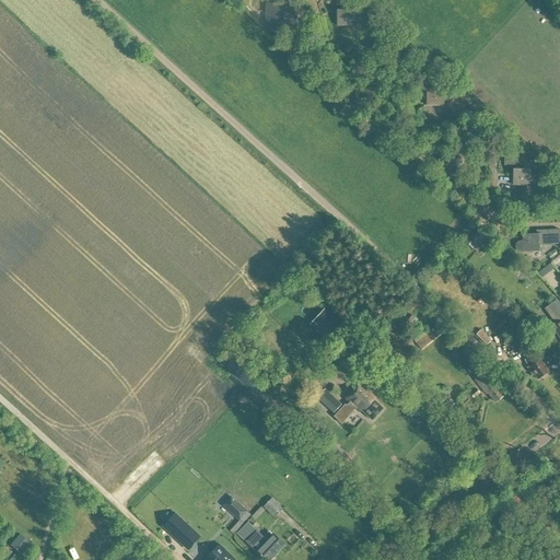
[(349,7),(349,0),(336,0),(337,26),(354,25),(354,7),(349,7)]
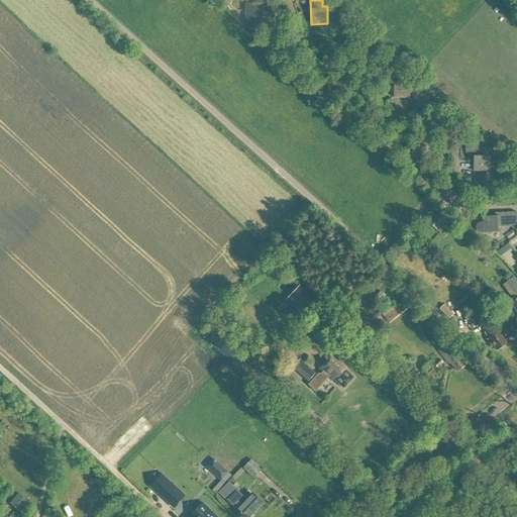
[(269,4),(245,4),(245,20),(247,20),(247,28),(271,28),(271,9),(269,9),(269,4)]
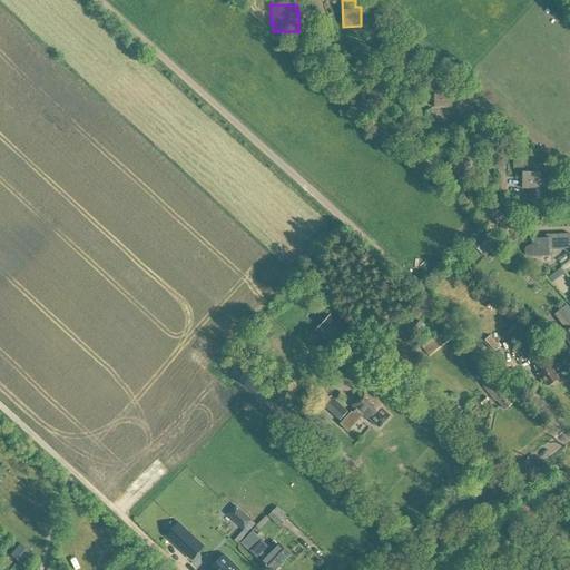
[(308,46),(300,53),(306,61),(315,55),(308,46)]
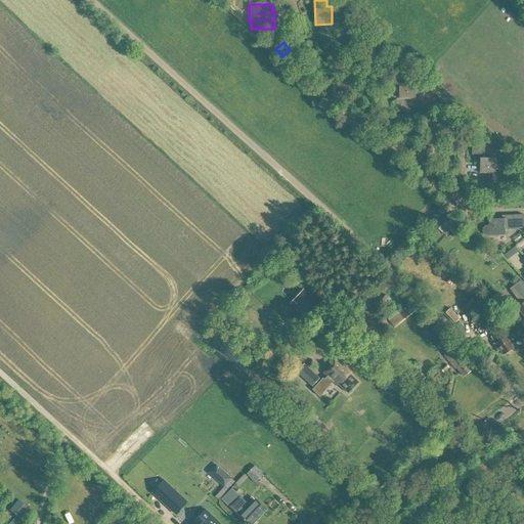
[(369,55),(377,62),(389,50),(382,42),(369,55)]
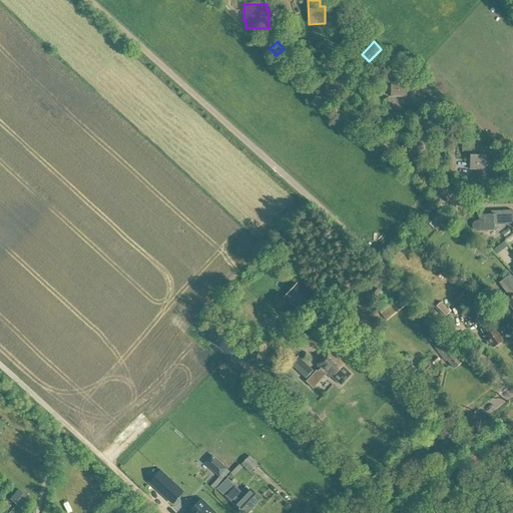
[(407,96),(407,80),(400,79),(400,73),(388,73),(388,82),(391,82),(391,96),(407,96)]
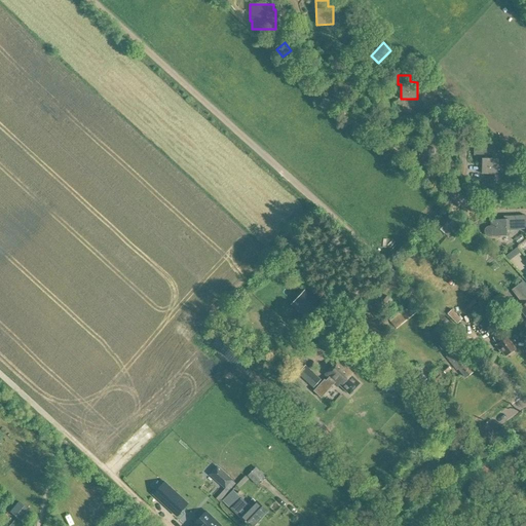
[(482,149),(481,174),(497,174),(498,166),(503,166),(503,151),(491,150),(491,149),(482,149)]
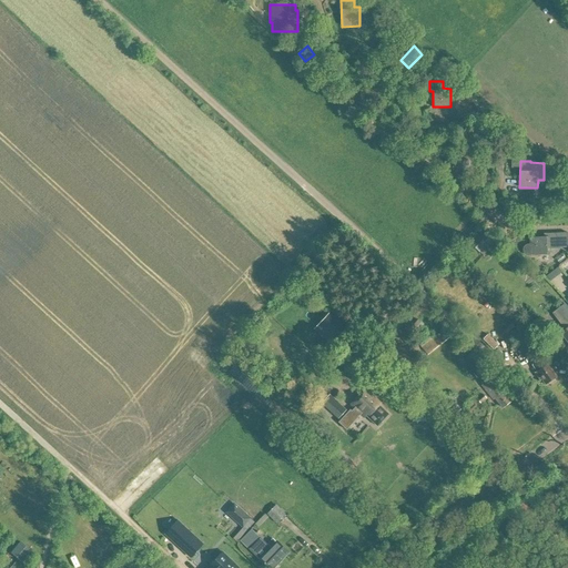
[(557,247),(557,239),(559,239),(560,239),(561,237),(563,236),(563,235),(564,234),(564,233),(547,234),(547,236),(529,237),(530,244),(528,244),(526,244),(525,245),(524,246),(523,249),(523,250),(523,251),(523,252),(524,253),(525,254),(526,255),(550,254),(550,244),(551,244),(551,247),(557,247)]
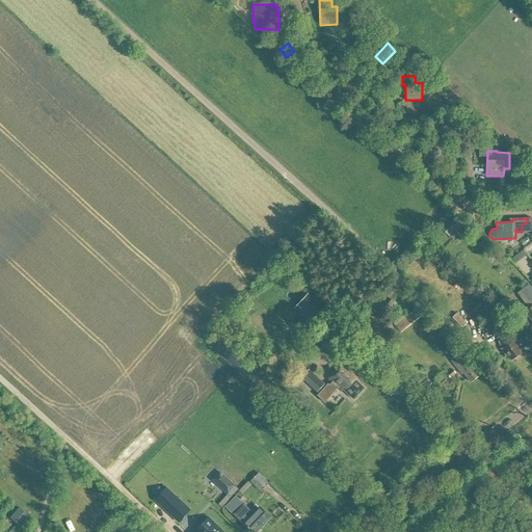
[(525,249),(513,257),(517,262),(529,255),(525,249)]
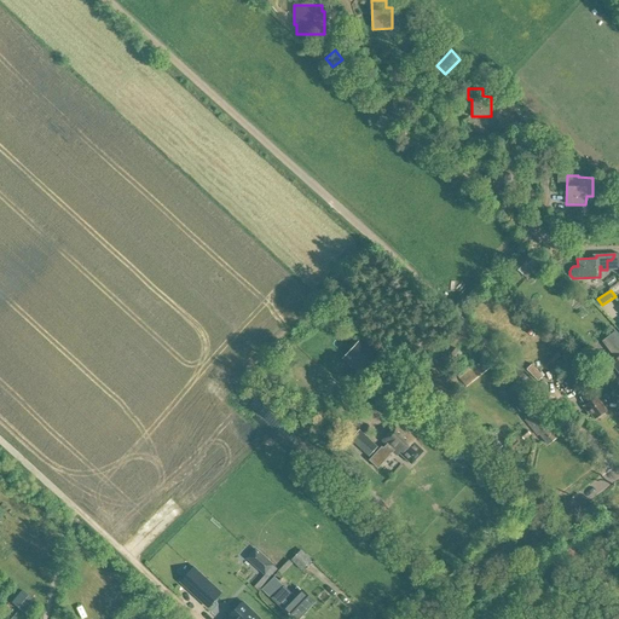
[(618,337),(614,331),(602,341),(615,359),(611,363),(618,374),(618,337)]
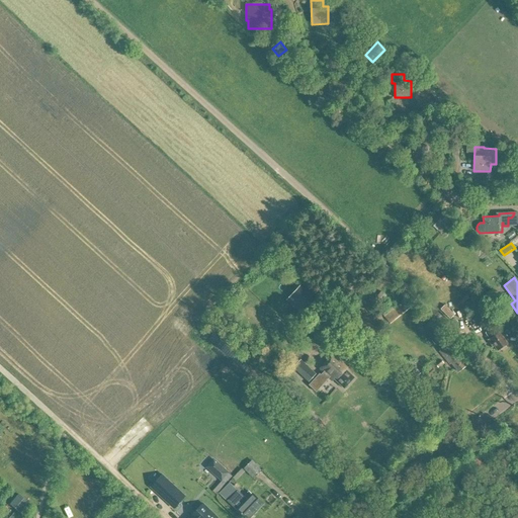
[(301,281),(289,295),(306,309),(317,295),(301,281)]
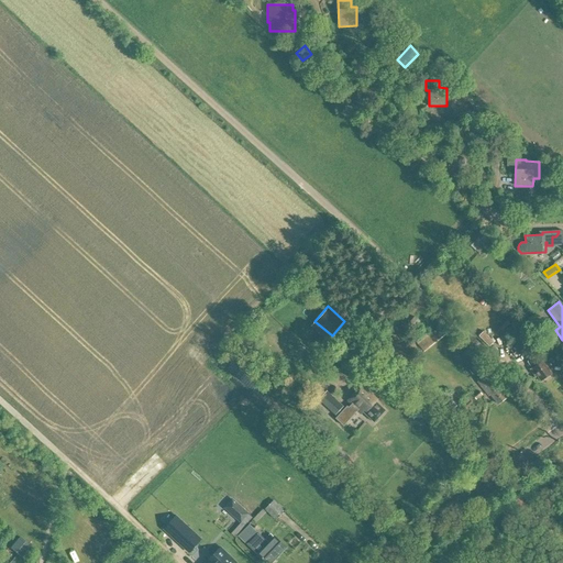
[(414,329),(419,321),(415,317),(408,324),(414,329)]
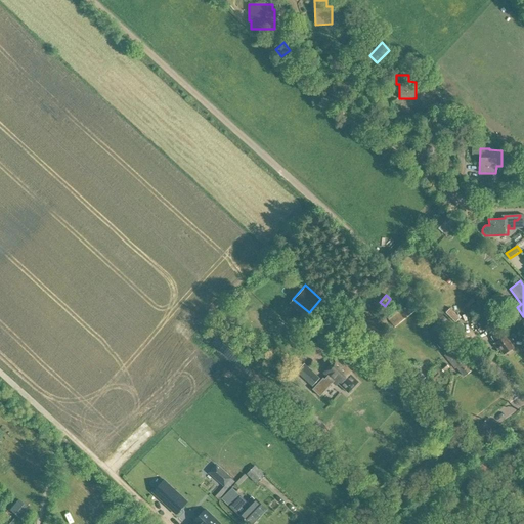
[(470,311),(479,303),(473,297),(464,305),(470,311)]
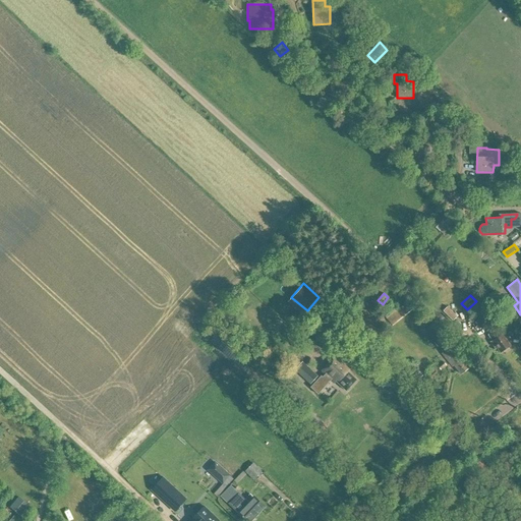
[(496,310),(484,298),(478,304),(488,316),(496,310)]
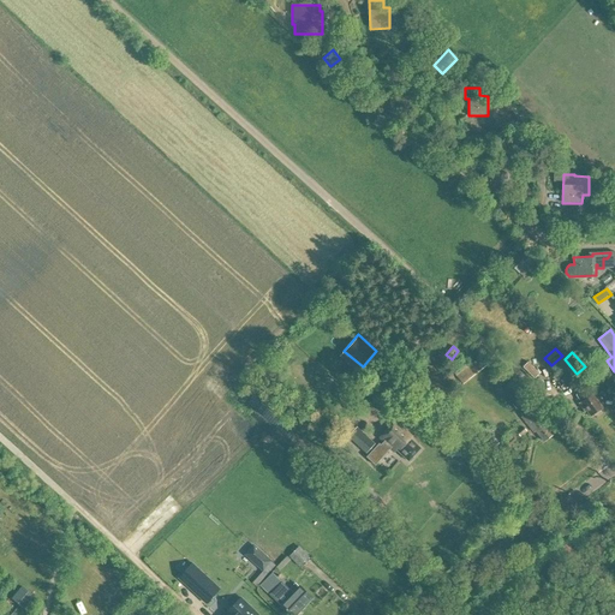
[(457,376),(463,384),(487,366),(479,358),(457,376)]
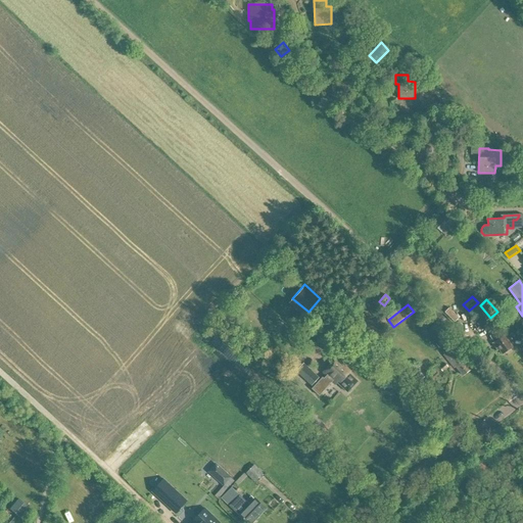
[(500,324),(508,336),(515,331),(507,319),(500,324)]
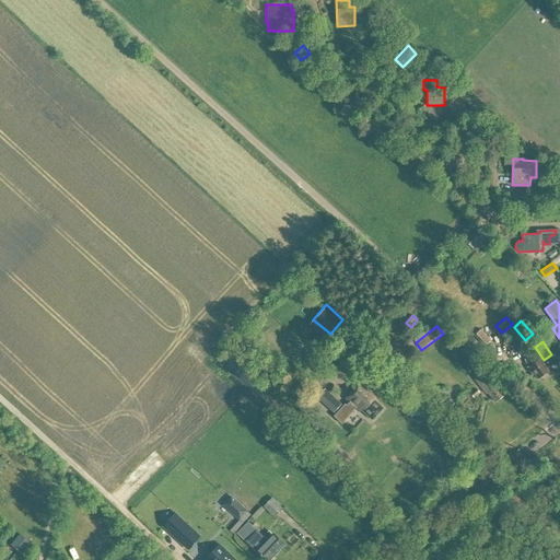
[(537,380),(548,372),(534,352),(524,360),(529,365),(526,368),(531,373),(532,372),(537,380)]
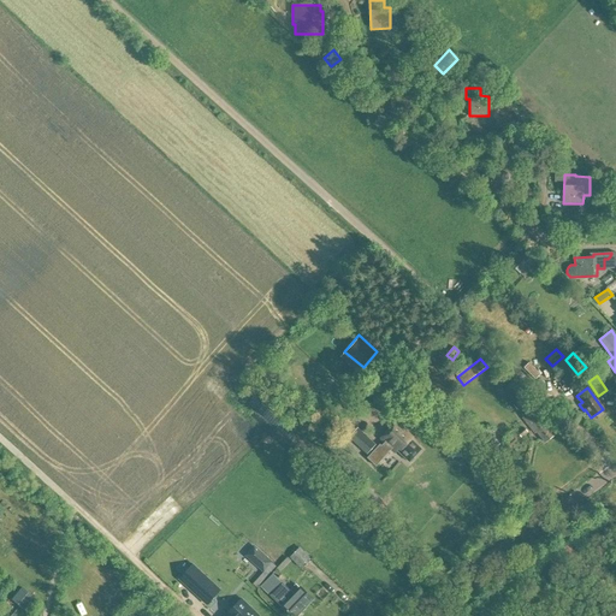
[(513,406),(517,410),(528,402),(525,397),(513,406)]
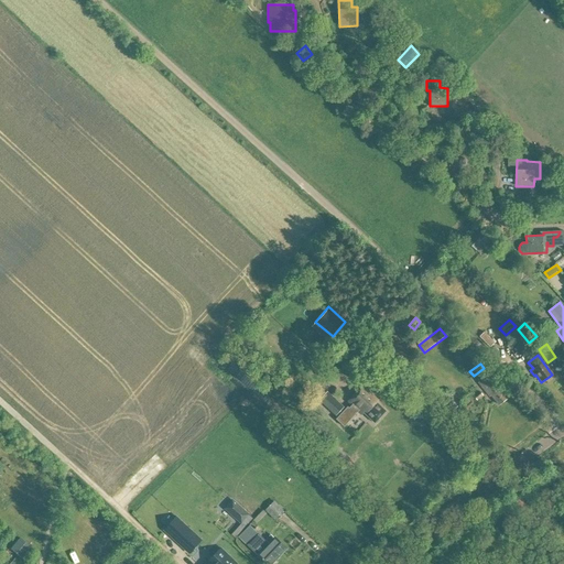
[(506,399),(495,383),(496,382),(489,375),(477,383),(487,397),(490,394),(498,404),(506,399)]
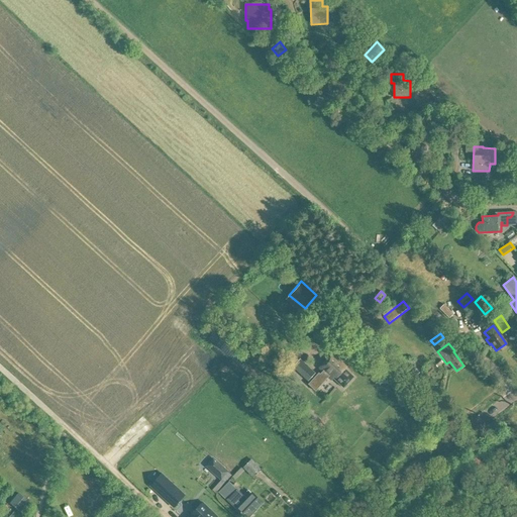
[(315,392),(328,378),(331,380),(333,378),(343,388),(352,377),(344,370),(346,368),(331,353),(318,369),(321,371),(308,386),(315,392)]
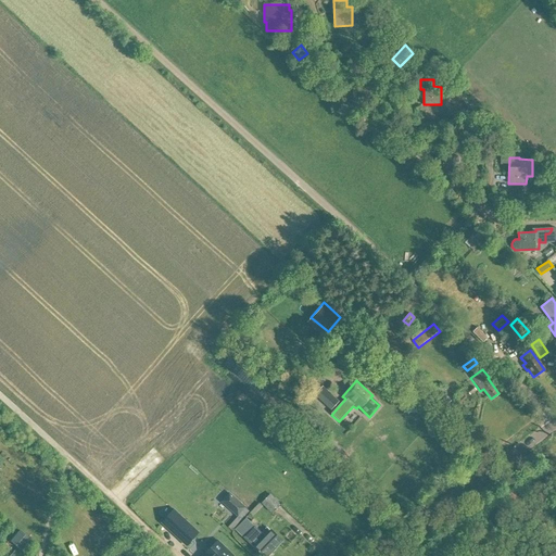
[(472,386),(467,390),(470,394),(476,390),(472,386)]
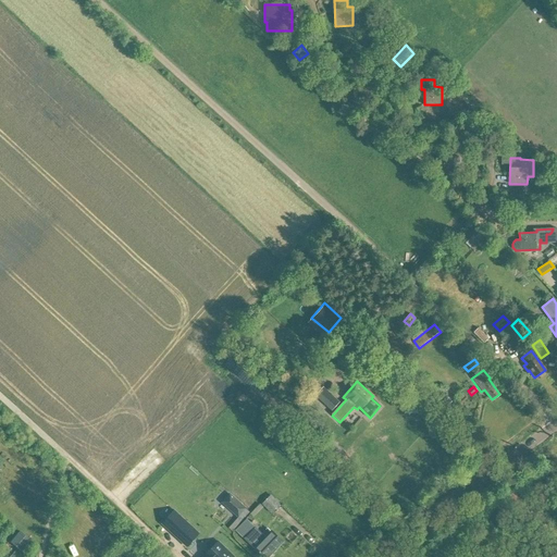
[(332,410),(338,403),(322,387),(316,395),(332,410)]
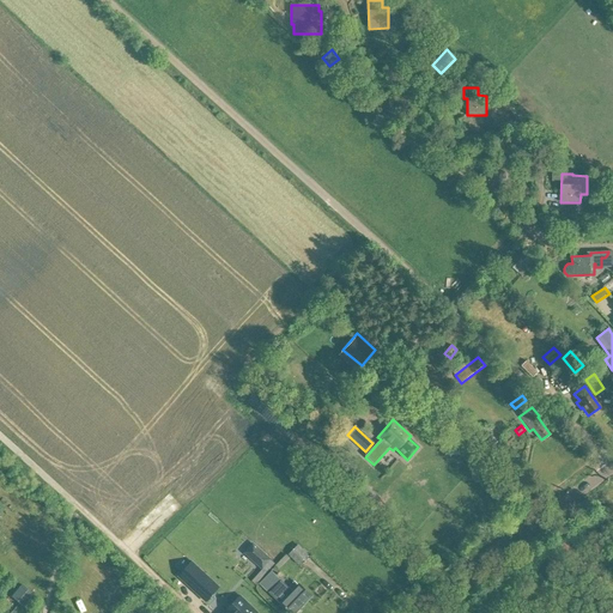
[(267,572),(274,564),(271,560),(271,559),(253,542),(243,553),(261,570),(262,569),(265,570),(267,572)]
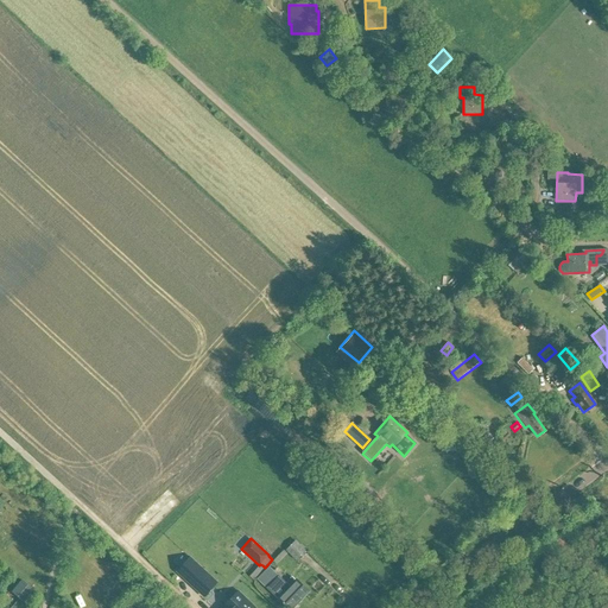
[(305,550),(296,540),(285,550),(296,561),(305,550)]
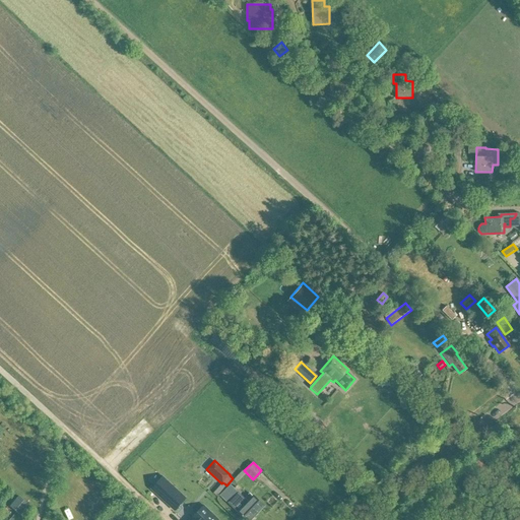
[(161,476),(150,489),(174,510),(185,498),(161,476)]
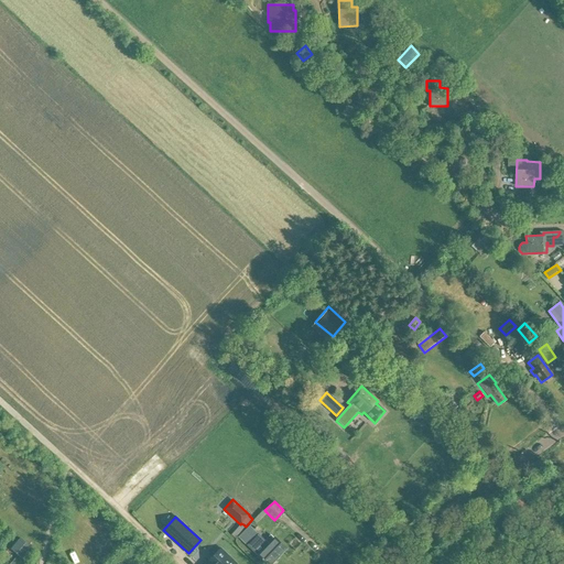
[(262,561),(266,563),(271,563),(288,549),(274,537),(273,538),(271,534),(266,540),(258,533),(247,545),(258,556),(257,557),(261,562),(262,561)]
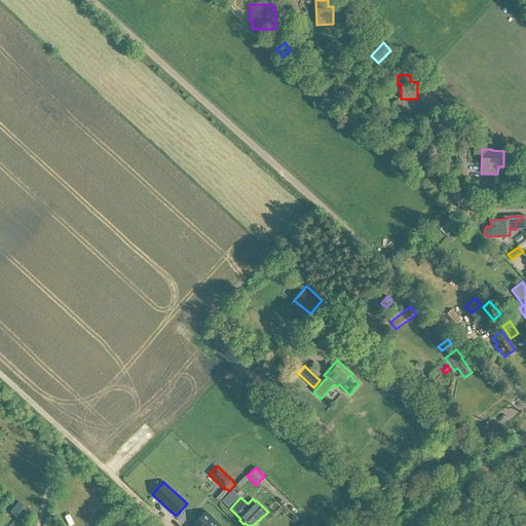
[(31,510),(21,501),(12,512),(22,520),(31,510)]
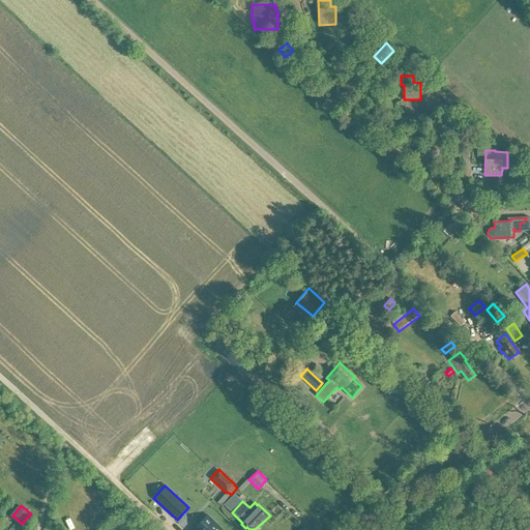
[(214,521),(207,514),(192,529),(221,529),(223,529),(214,521)]
